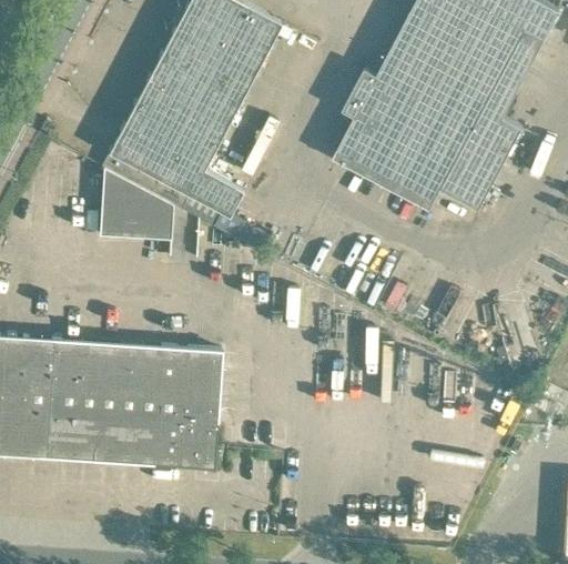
[(190,0),(101,168),(103,169),(138,188),(221,231),(242,191),(203,170),(281,24),(234,0),(190,0)]
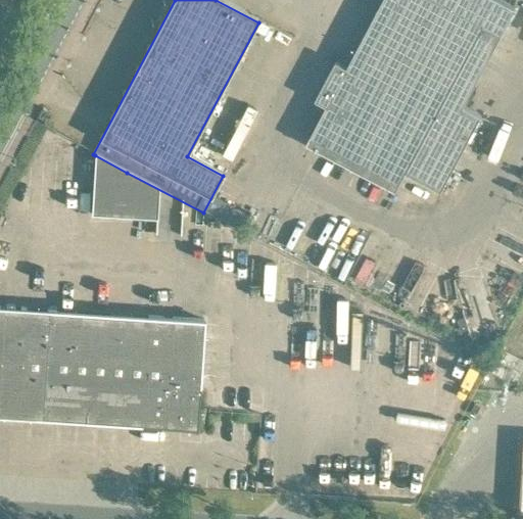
[(328,107),(308,145),(350,168),(349,170),(353,172),(354,170),(396,192),(406,174),(441,192),(481,118),(463,108),(515,10),(495,0),(385,0),(348,71),(336,64),(317,102),(328,107)]
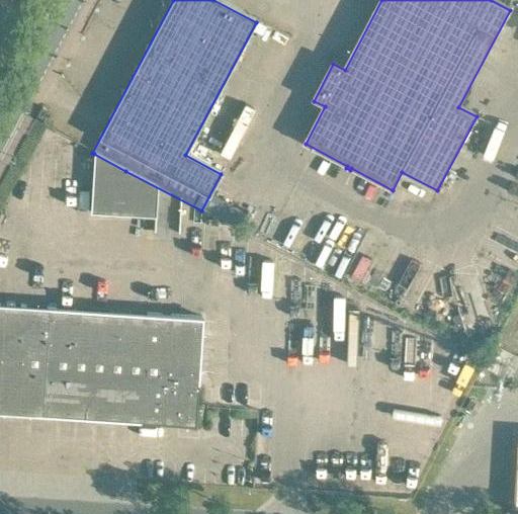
[(41,121),(47,112),(41,110),(36,118),(41,121)]
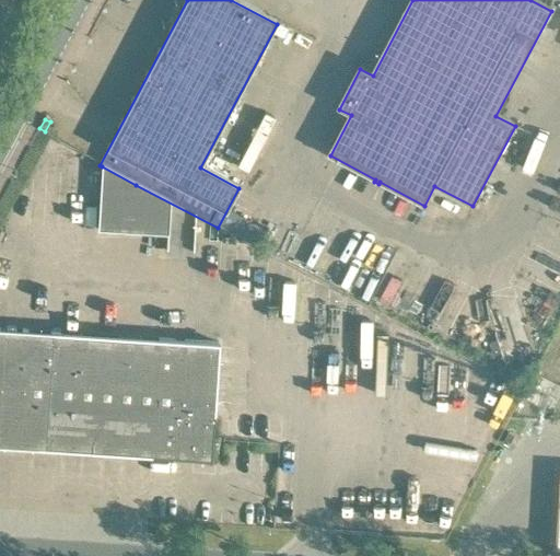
[(102,166),(97,233),(132,235),(136,185),(102,166)]
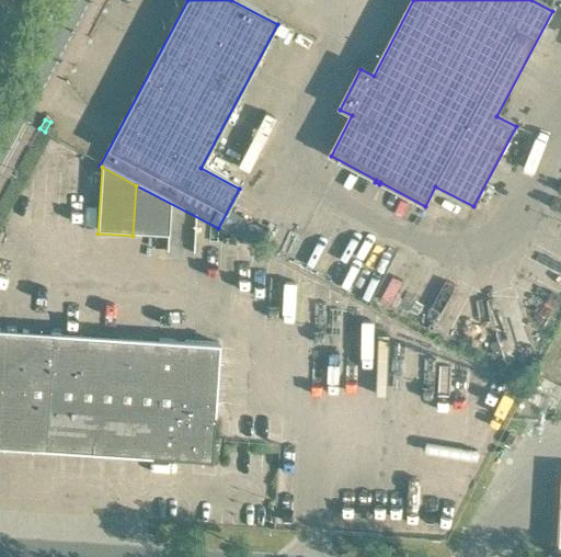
[(0,448),(45,452),(212,463),(219,347),(0,331),(0,448)]
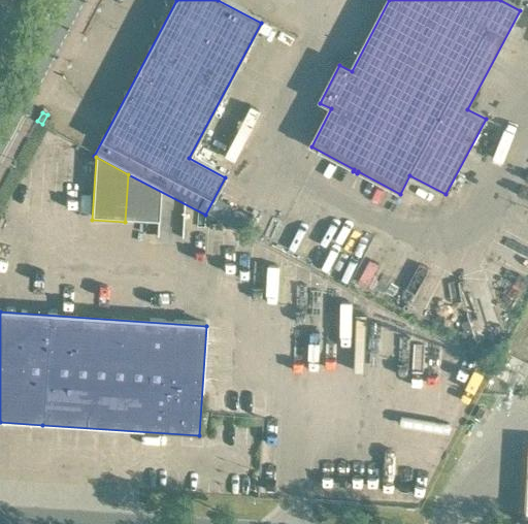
[(474,420),(481,423),(486,414),(480,411),(474,420)]
